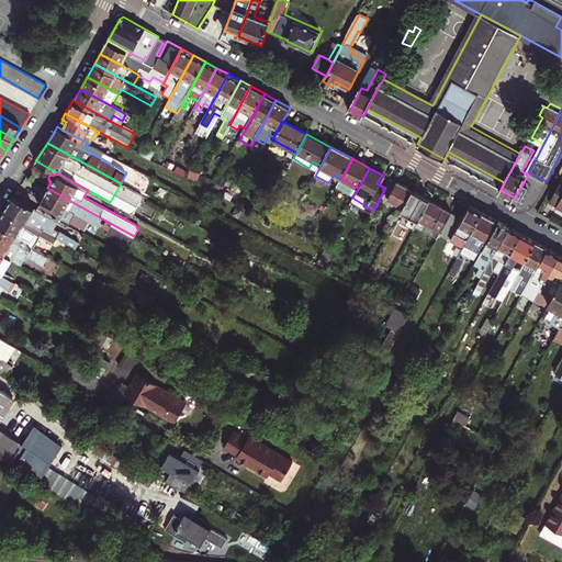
[(385,188),(381,195),(403,206),(412,191),(391,179),(385,188)]
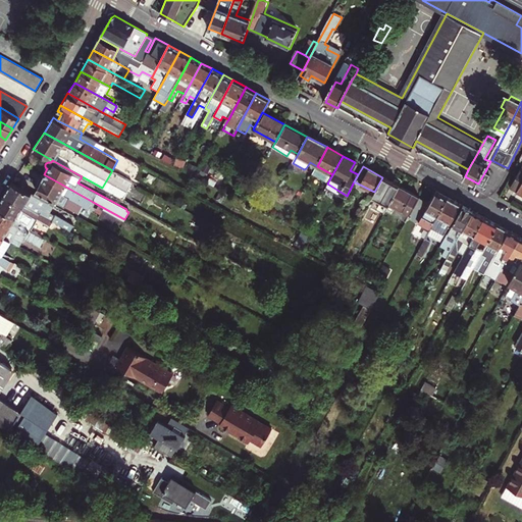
[(521,166),(511,188),(521,194),(521,166)]
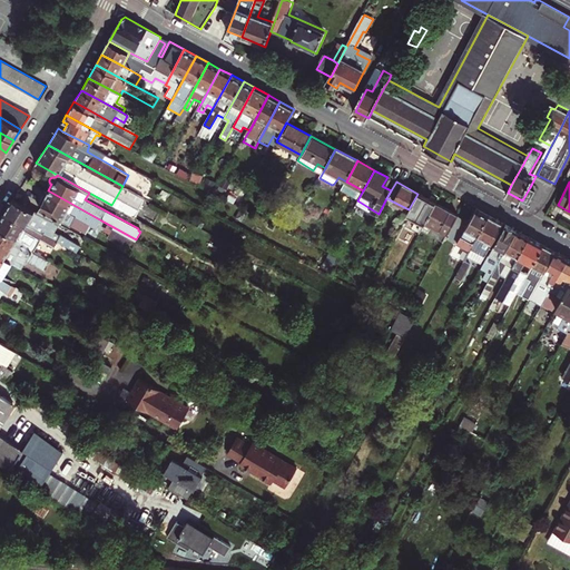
[(530,187),(522,200),(530,205),(538,192),(530,187)]
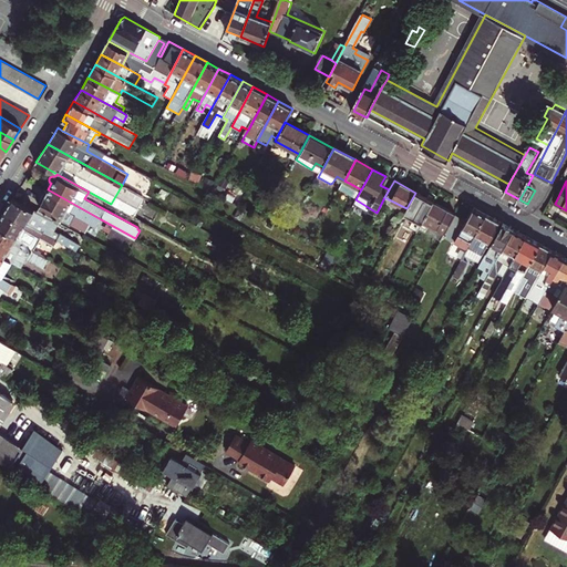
[(68,200),(48,189),(39,206),(70,224),(71,223),(85,230),(91,223),(96,226),(101,219),(68,200)]
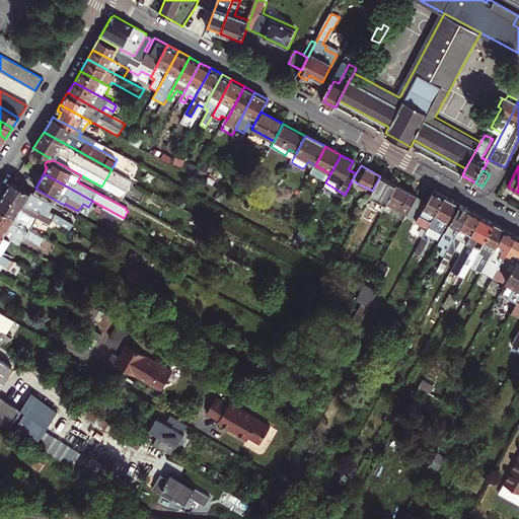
[(376,205),(384,210),(397,186),(380,176),(372,191),(370,195),(378,200),(376,205)]
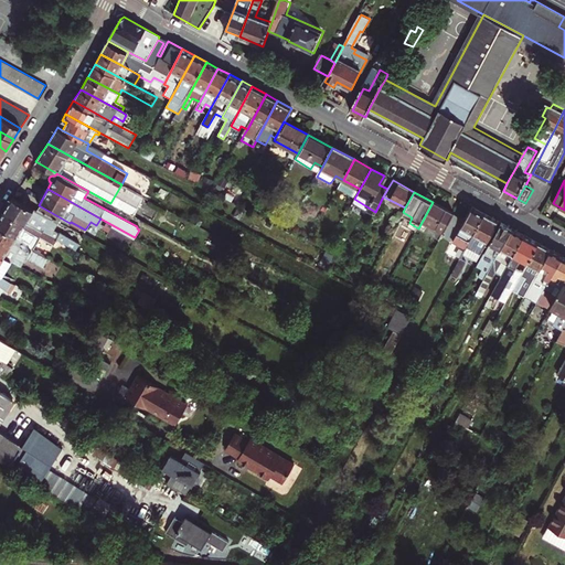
[(12,196),(4,210),(55,237),(77,249),(80,244),(55,230),(60,222),(12,196)]
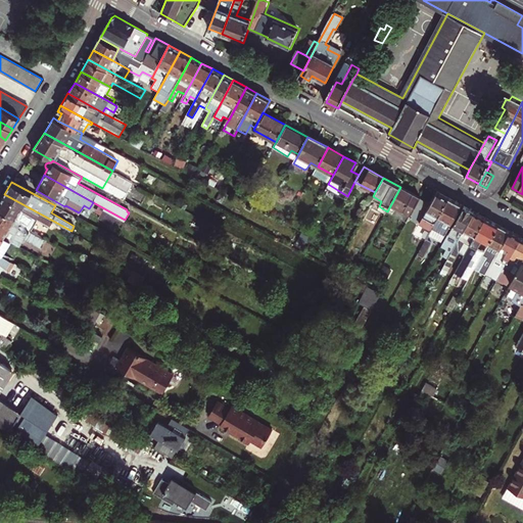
[(400,187),(387,211),(407,222),(420,197),(400,187)]
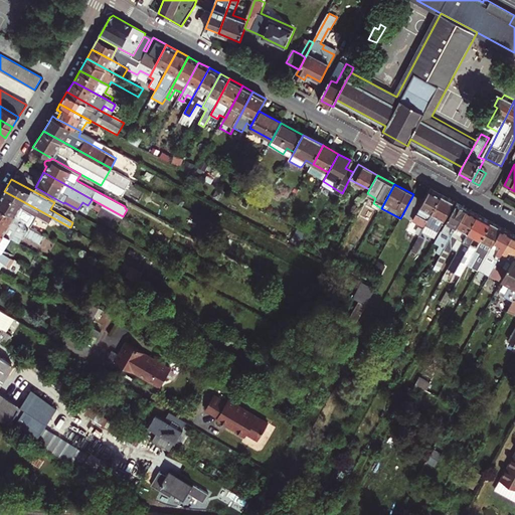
[(418,236),(442,195),(430,189),(419,208),(410,224),(413,226),(409,231),(418,236)]
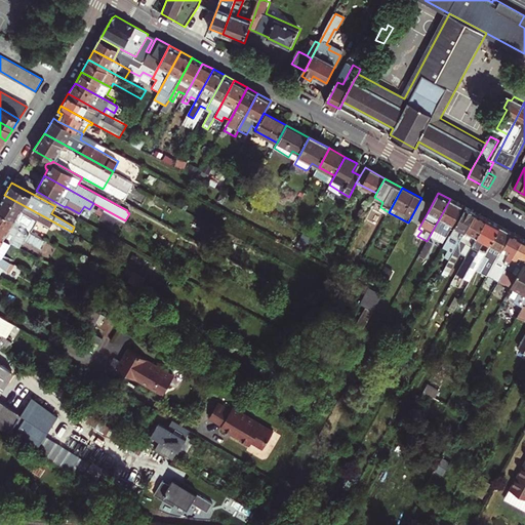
[(43,238),(51,220),(4,195),(0,200),(0,209),(13,216),(29,230),(43,238)]
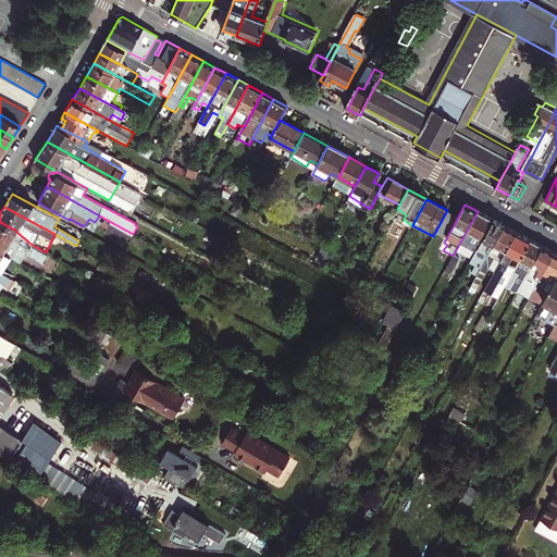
[(493,220),(478,211),(453,256),(458,259),(465,247),(470,249),(471,248),(474,250),(493,220)]
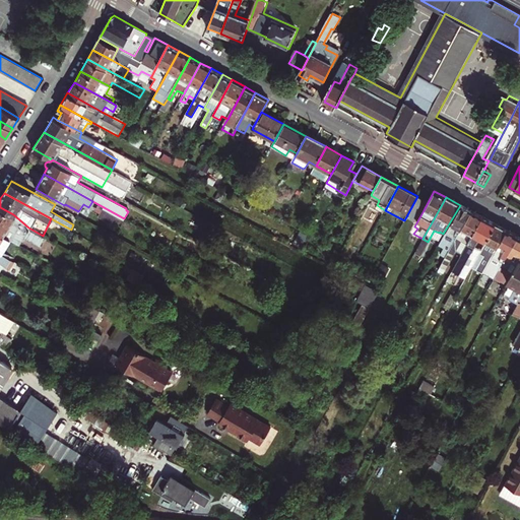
[(471,211),(460,205),(443,234),(437,245),(445,248),(440,256),(444,258),(471,211)]
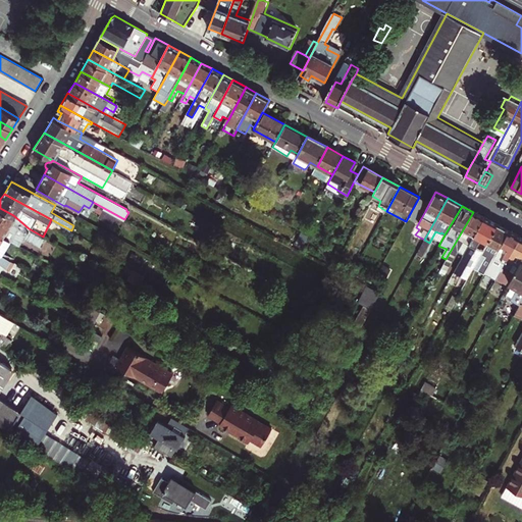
[(38,246),(43,237),(29,228),(13,215),(0,208),(0,232),(2,235),(19,245),(23,238),(38,246)]
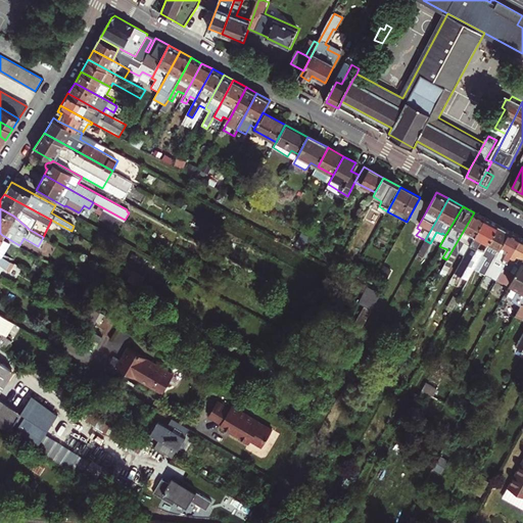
[(457,252),(462,255),(483,218),(474,212),(446,259),(439,272),(443,275),(457,252)]
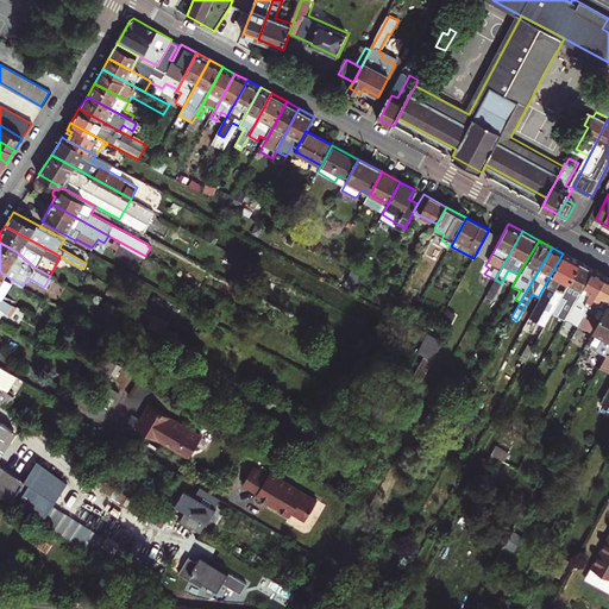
[(563,295),(579,263),(563,253),(538,297),(538,299),(541,301),(546,292),(560,299),(560,297),(563,295)]
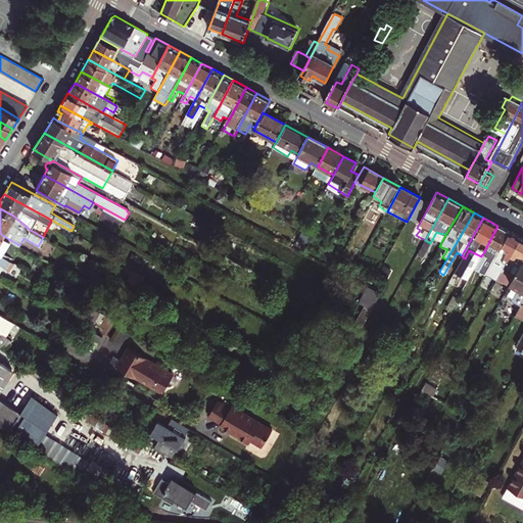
[(510,233),(497,226),(483,253),(481,255),(486,258),(479,271),(486,275),(487,273),(510,233)]
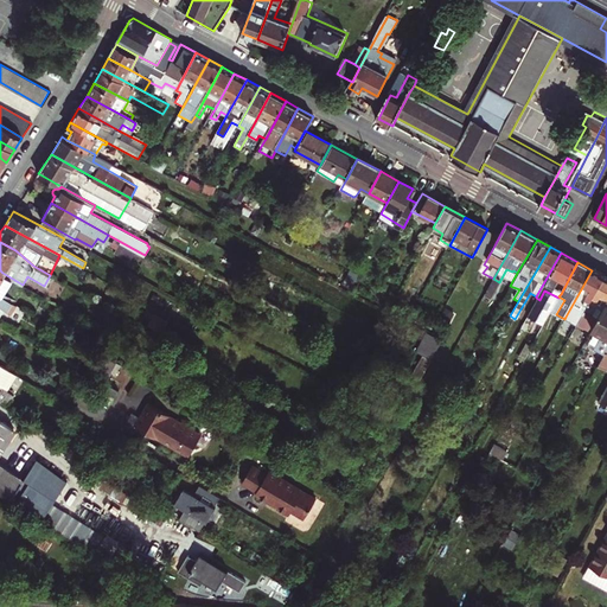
[(604,276),(592,270),(566,317),(577,323),(604,276)]
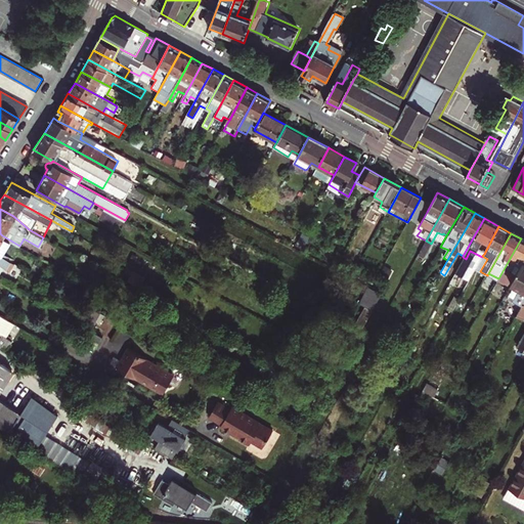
[(523,239),(521,238),(498,278),(511,285),(512,284),(523,262),(523,260),(523,239)]
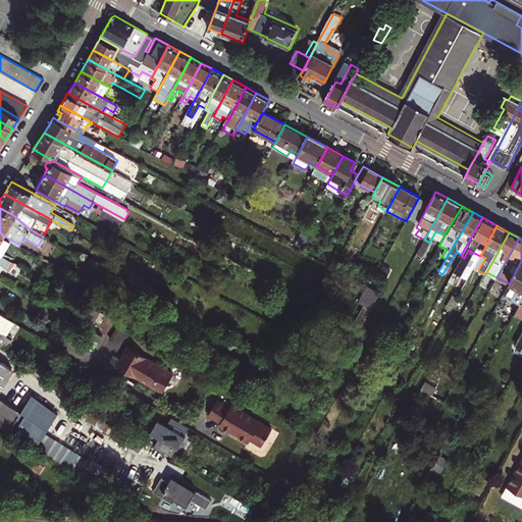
[(10,259),(0,253),(0,262),(6,266),(10,259)]
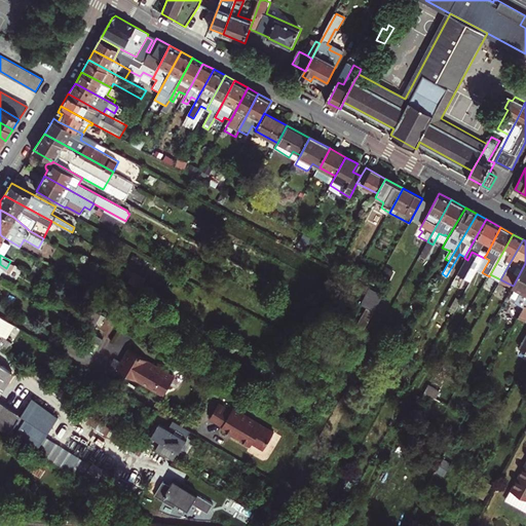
[(525,263),(514,285),(521,289),(518,295),(525,299),(525,263)]
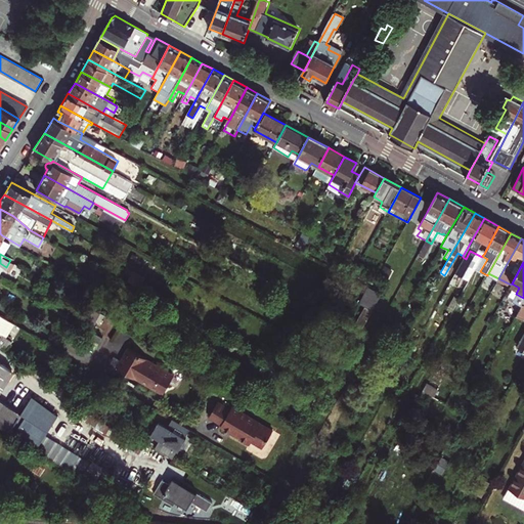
[(136,286),(142,275),(132,269),(127,280),(136,286)]
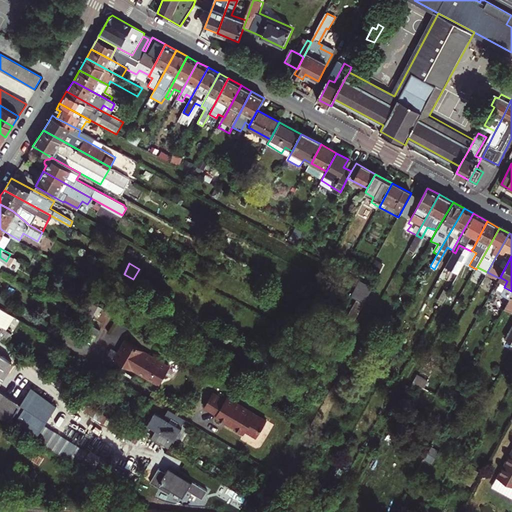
[(499,296),(504,287),(507,281),(500,277),(499,278),(491,291),(499,296)]
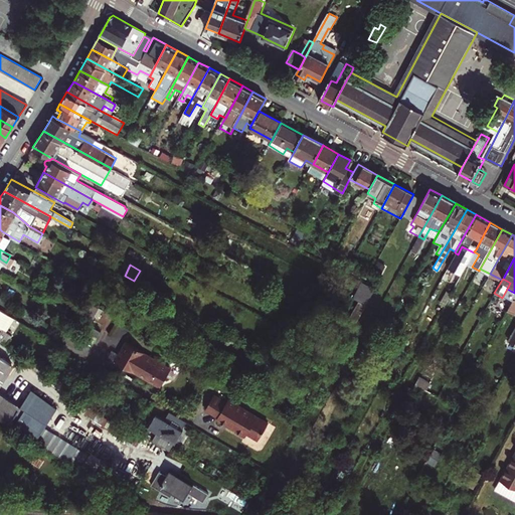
[(347,321),(354,325),(365,305),(358,301),(347,321)]
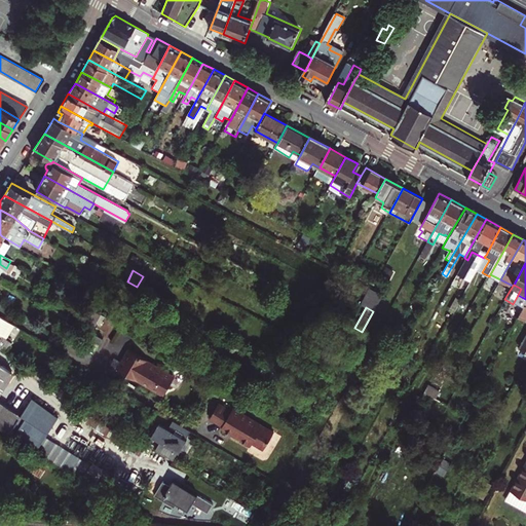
[(0,335),(11,342),(21,328),(0,314),(0,335)]
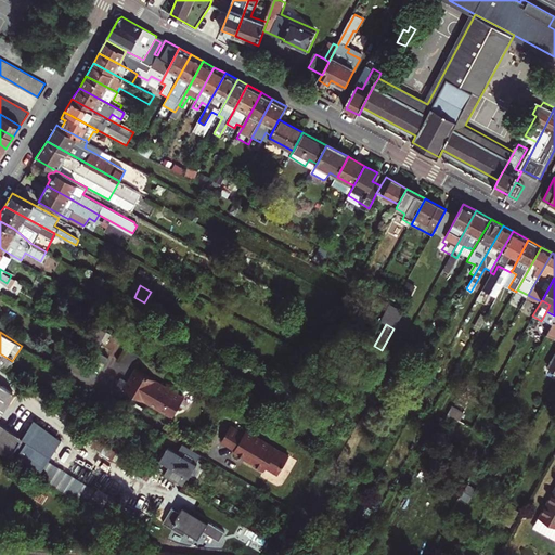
[(0,353),(0,369),(5,372),(12,361),(0,353)]
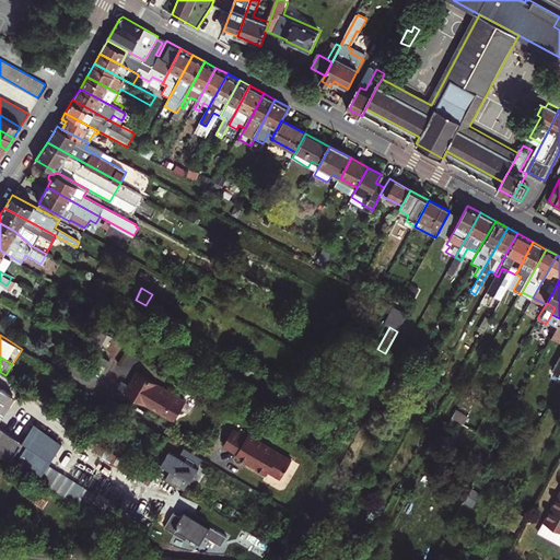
[(136,370),(128,382),(136,387),(130,395),(172,420),(184,401),(183,398),(165,387),(164,388),(156,383),(155,382),(136,370)]
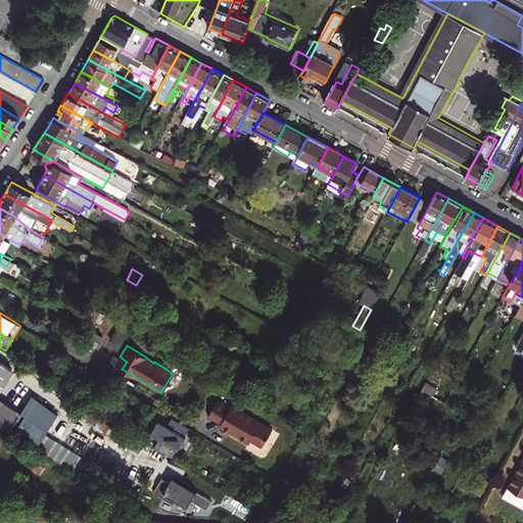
[(127,362),(120,357),(114,365),(122,369),(127,362)]
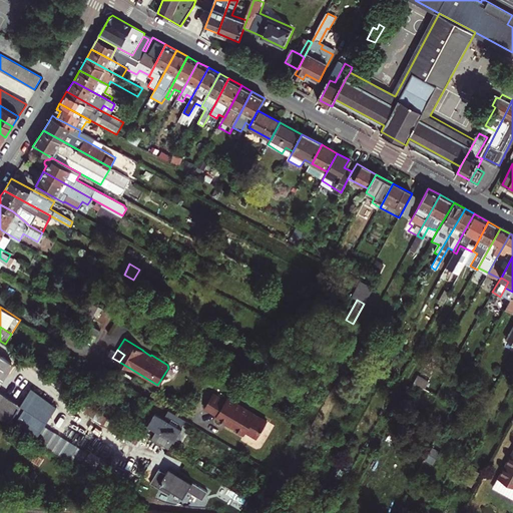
[(13,359),(1,351),(0,352),(0,415),(8,421),(22,397),(2,384),(0,383),(0,380),(7,369),(11,368),(13,364),(12,361),(13,359)]
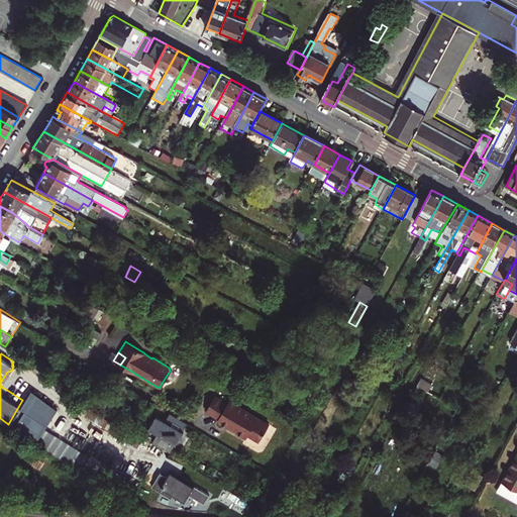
[(11,371),(7,372),(0,383),(0,386),(2,387),(11,371)]
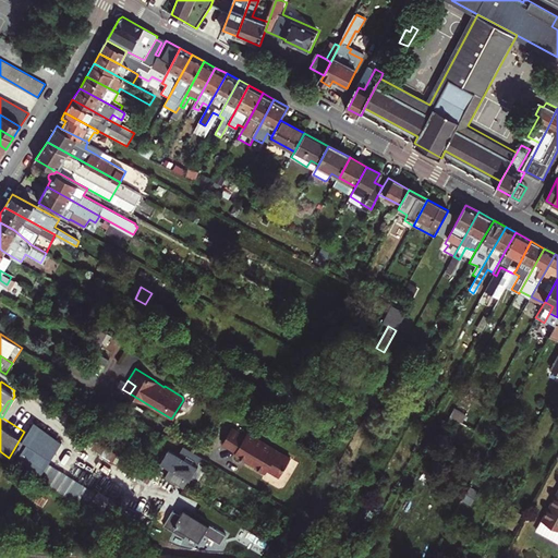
[(87,502),(96,489),(47,459),(60,438),(31,421),(24,432),(9,458),(32,469),(87,502)]
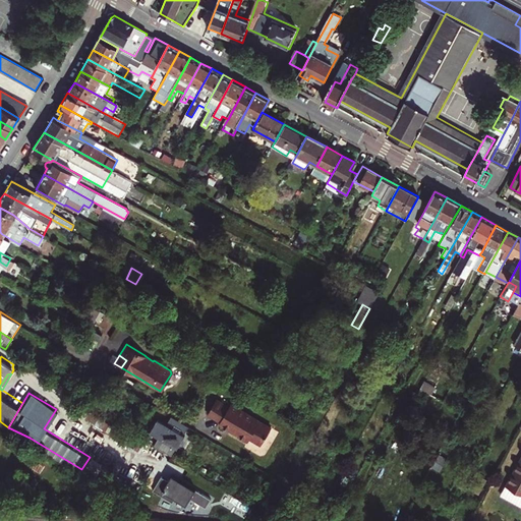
[(227,406),(215,399),(206,413),(219,421),(217,423),(235,433),(235,436),(245,442),(247,439),(256,444),(259,444),(270,427),(229,403),(227,406)]
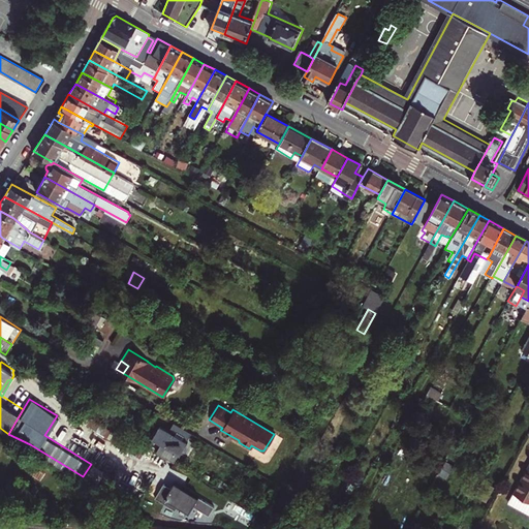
[(190,432),(172,422),(166,430),(156,424),(148,437),(158,443),(154,452),(172,462),(176,455),(178,456),(187,442),(185,441),(190,432)]
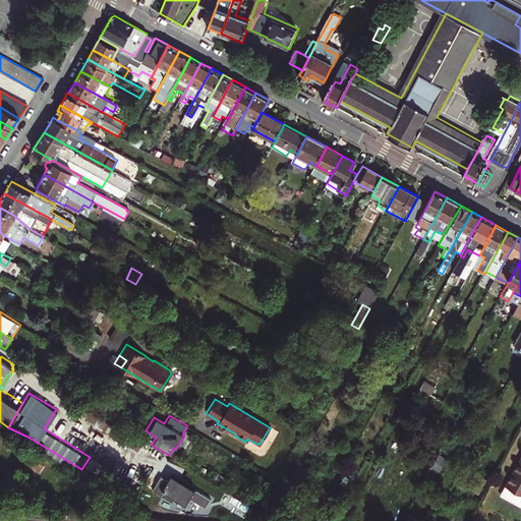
[(520,455),(504,486),(520,496),(520,455)]
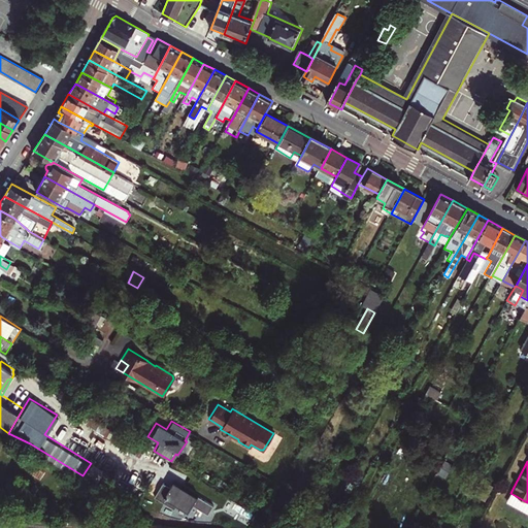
[(211,505),(171,481),(168,487),(161,483),(152,496),(173,509),(175,504),(187,512),(191,504),(206,514),(211,505)]
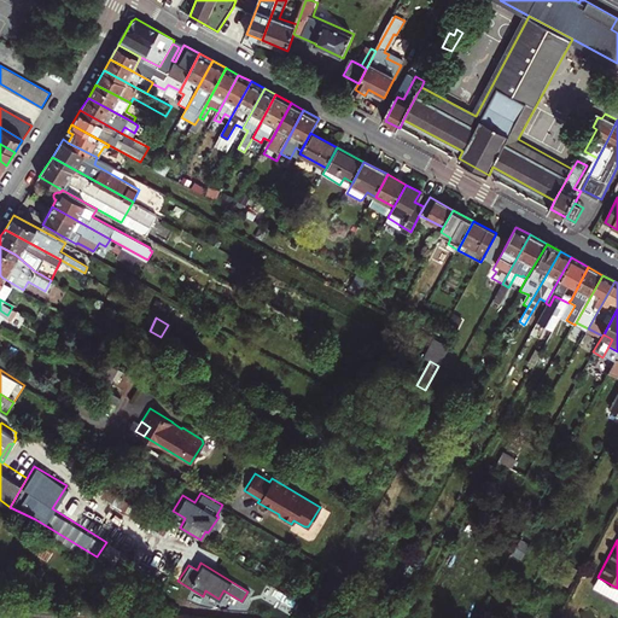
[(617,588),(598,577),(592,588),(617,601),(617,588)]
